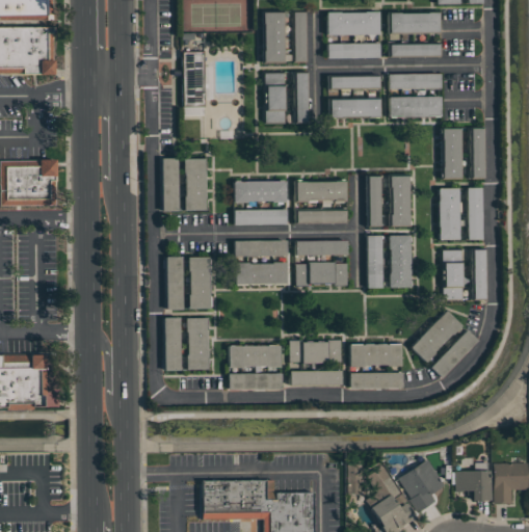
[(0,0),(54,0),(54,26),(0,26),(0,0)]
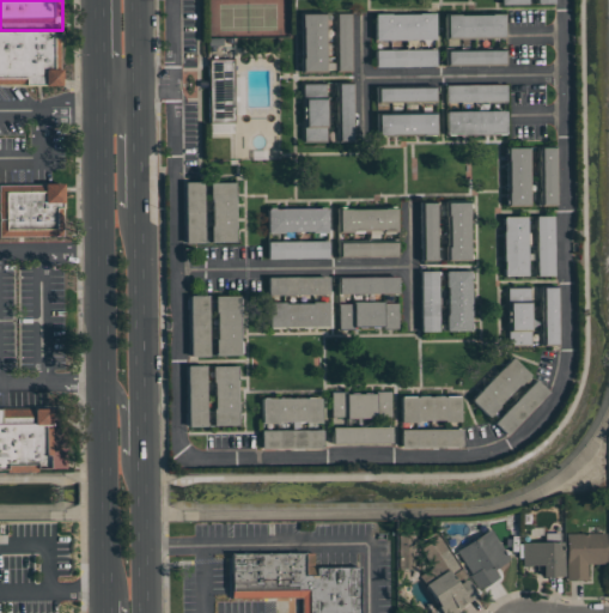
[(353,13),(340,13),(341,71),(354,71),(353,13)]
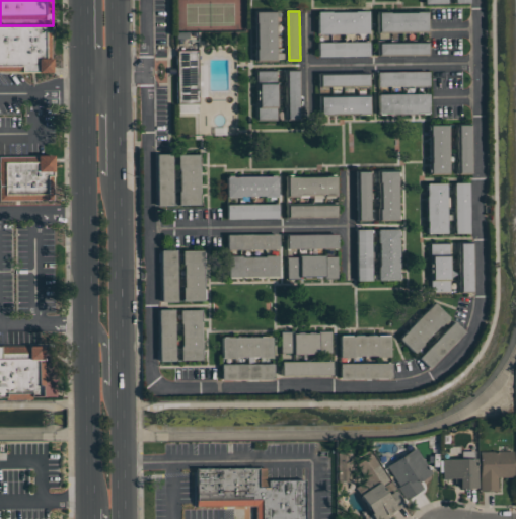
[(320,12),(321,34),(372,33),(371,11),(320,12)]
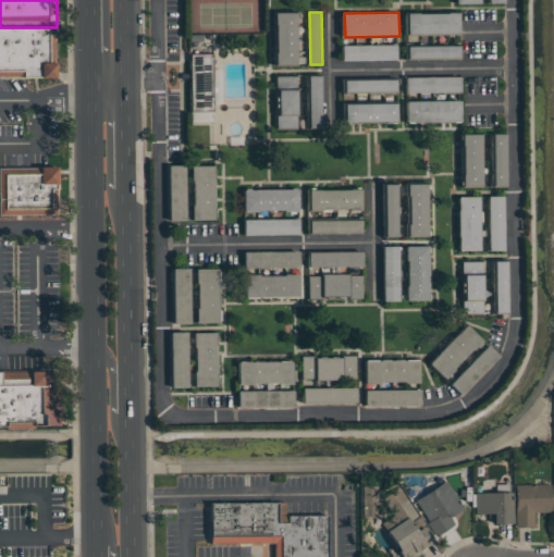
[(298,64),(297,13),(277,13),(278,65),(298,64)]
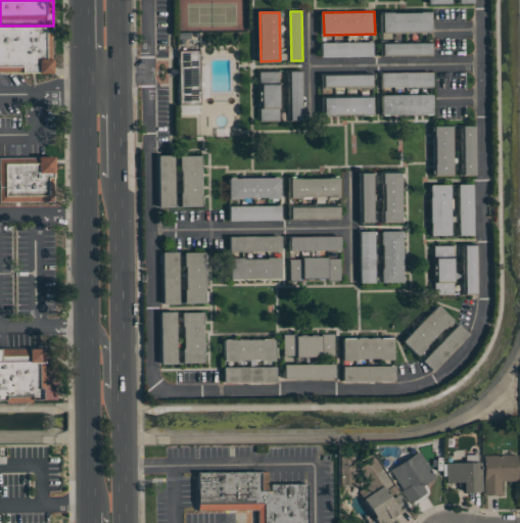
[(432,33),(432,12),(382,12),(383,33),(432,33)]
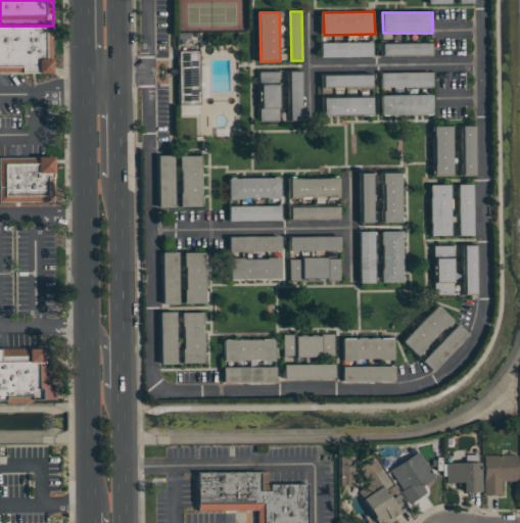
[(0,31),(55,31),(55,77),(0,77),(0,31)]
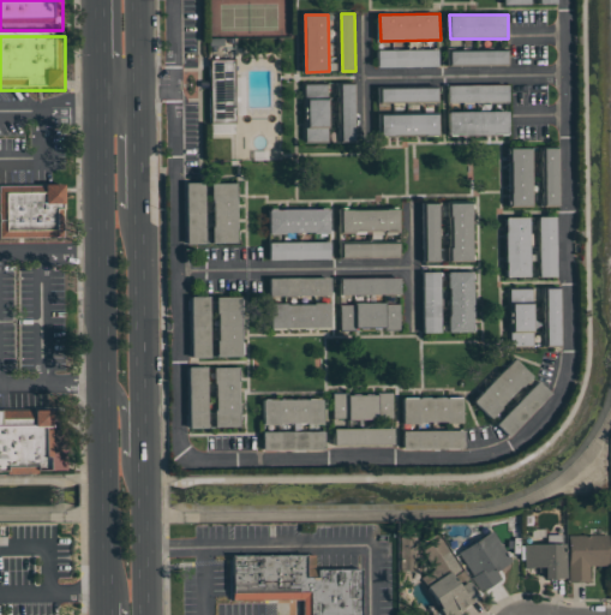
[(439,49),(379,51),(381,67),(439,66),(439,49)]
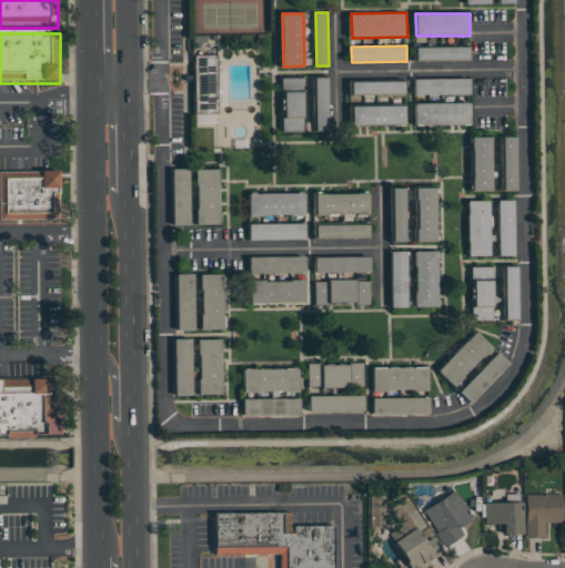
[(471,47),(417,47),(417,61),(471,60),(471,47)]
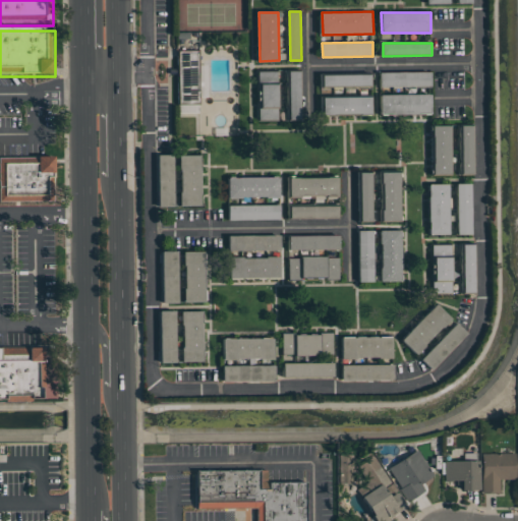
[(181,102),(199,103),(200,51),(182,51),(181,102)]
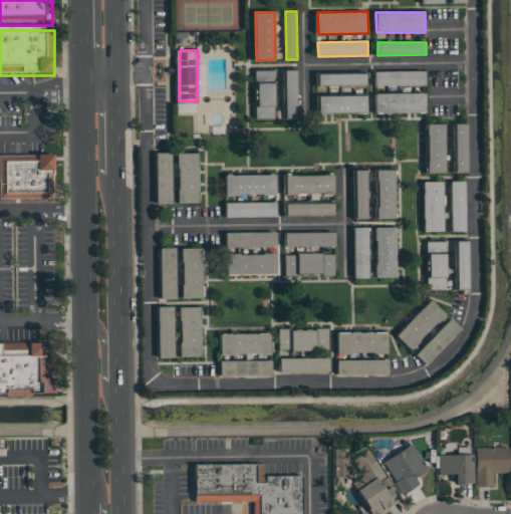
[(275,118),(276,70),(258,70),(257,118),(275,118)]
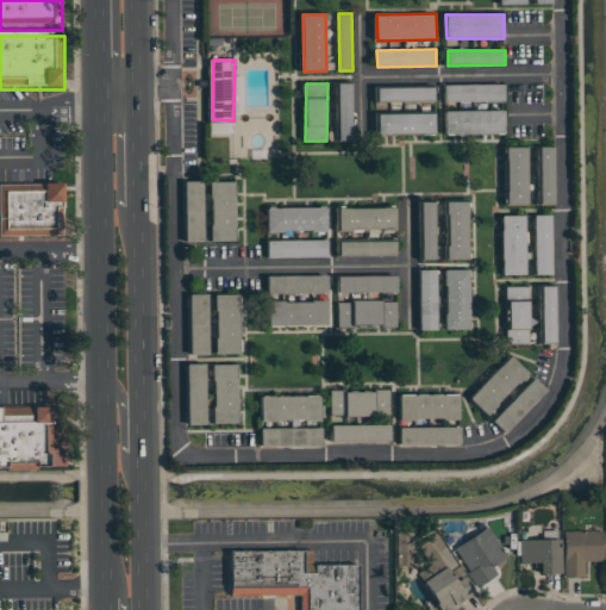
[(338,141),(353,141),(354,83),(338,83),(338,141)]
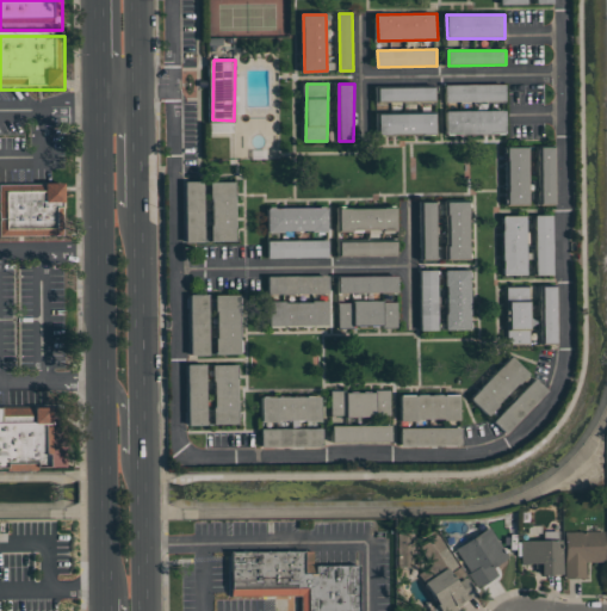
[(507,84),(447,85),(447,103),(507,102),(507,84)]
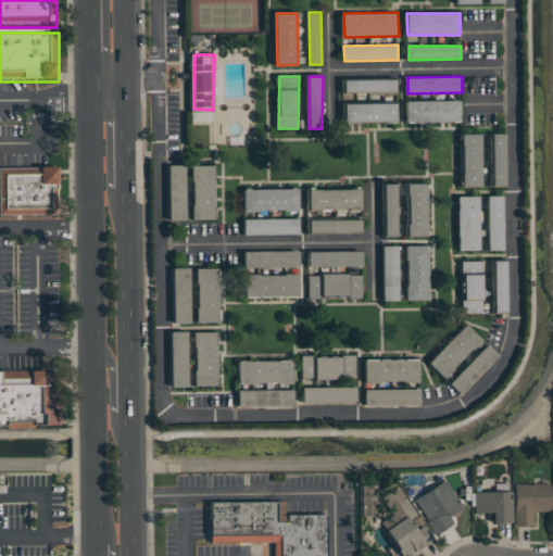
[(398,79),(344,79),(344,92),(398,93),(398,79)]
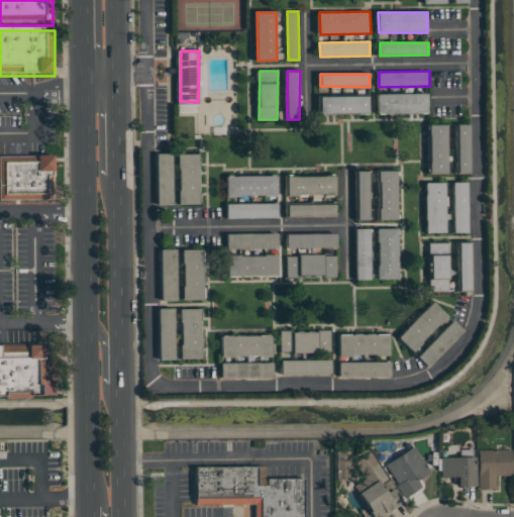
[(379,94),(380,114),(430,113),(429,93),(379,94)]
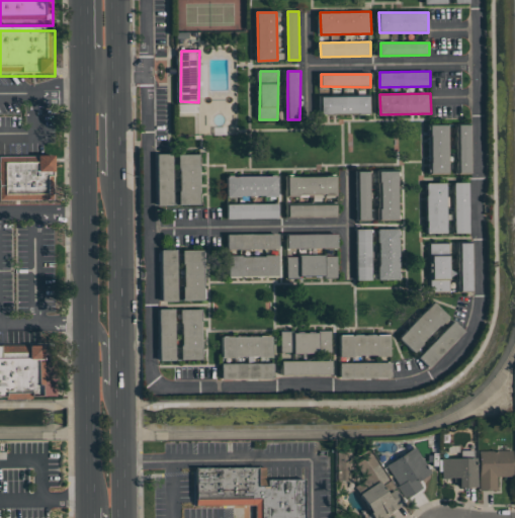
[(370,96),(321,96),(322,115),(370,114),(370,96)]
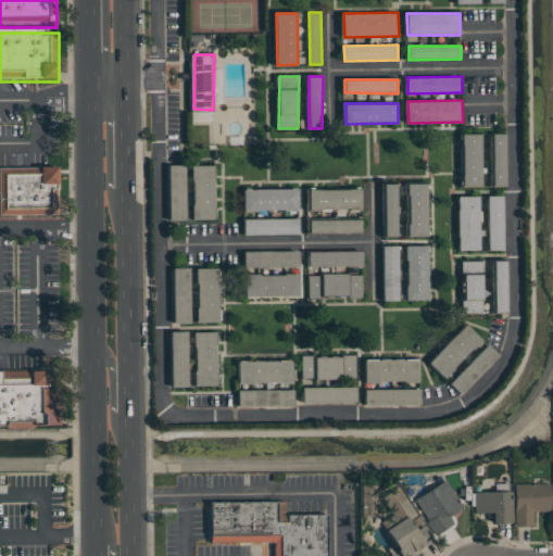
[(481,134),(463,135),(464,187),(482,187),(481,134)]
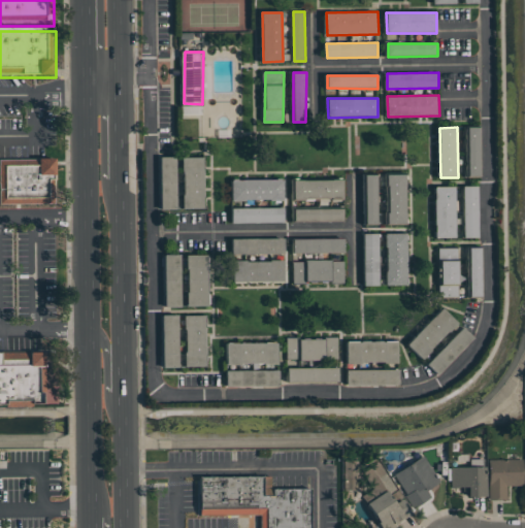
[(481,127),(469,127),(468,177),(480,177),(481,127)]
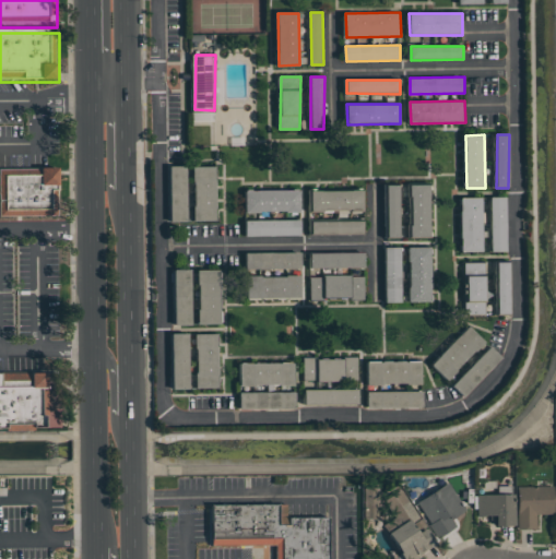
[(189,166),(173,166),(173,222),(189,222),(189,166)]
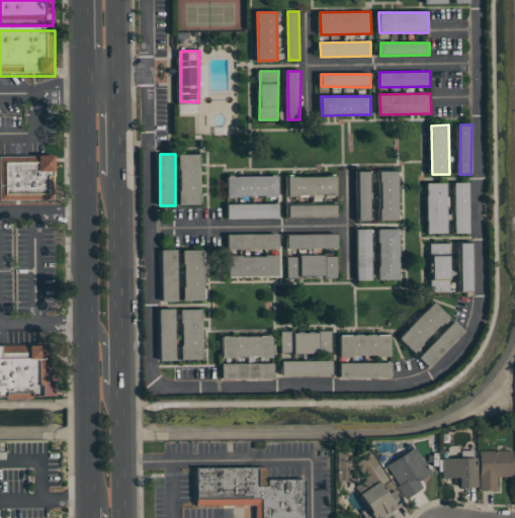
[(181,204),(202,204),(201,154),(181,154),(181,204)]
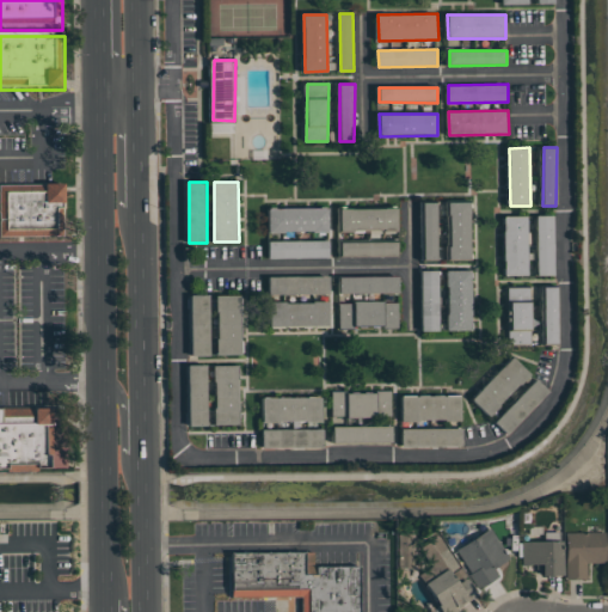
[(0,187),(67,187),(67,242),(0,242),(0,187)]
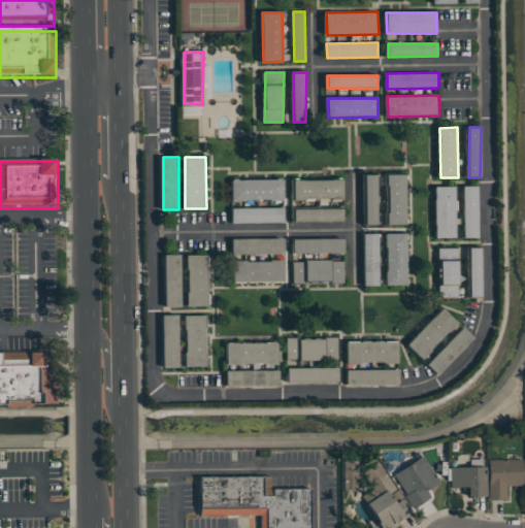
[(406,174),(389,174),(390,225),(406,224),(406,174)]
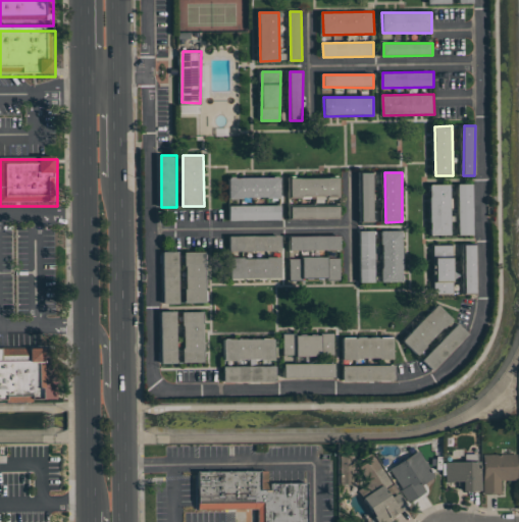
[(282,198),(281,177),(230,177),(231,199),(282,198)]
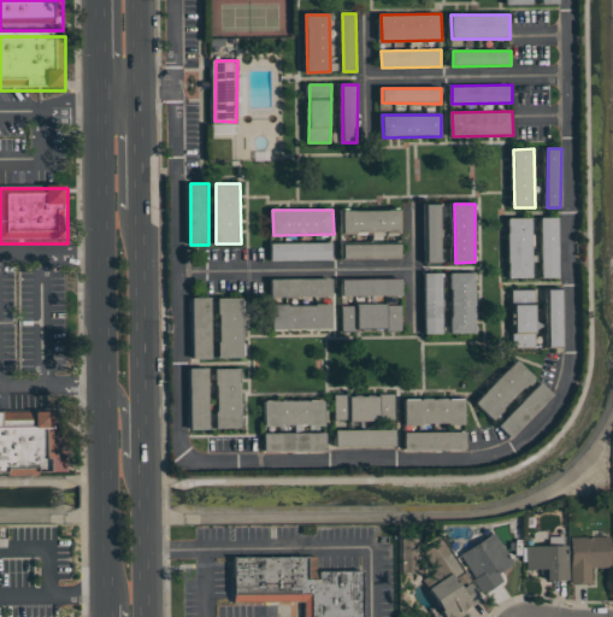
[(343,211),(343,234),(401,233),(401,210),(343,211)]
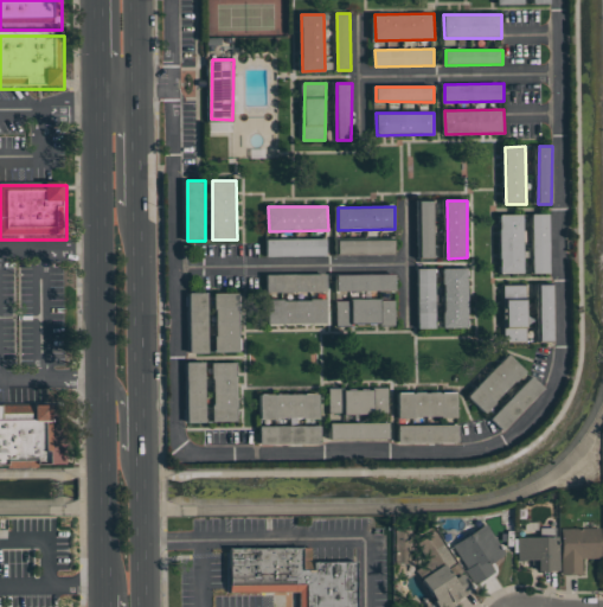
[(502,273),(525,273),(525,213),(501,213),(502,273)]
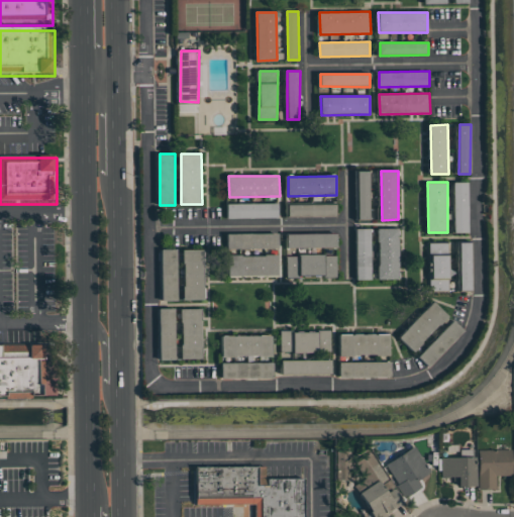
[(470,182),(454,182),(455,233),(470,232),(470,182)]
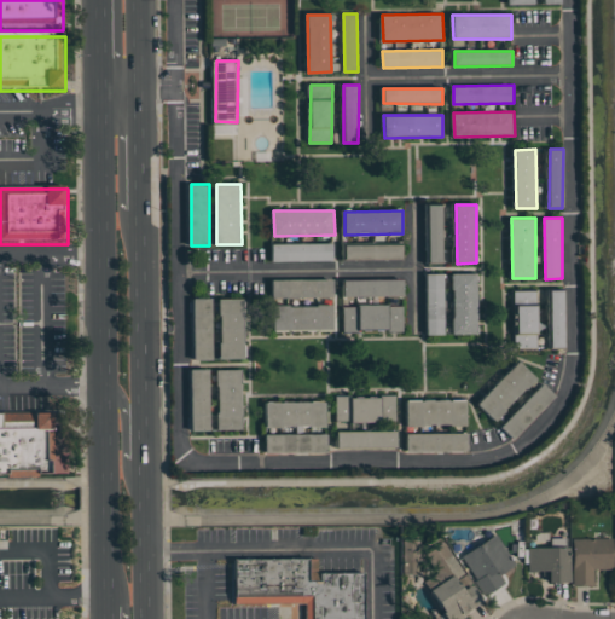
[(273,244),(273,261),(335,261),(335,243),(273,244)]
